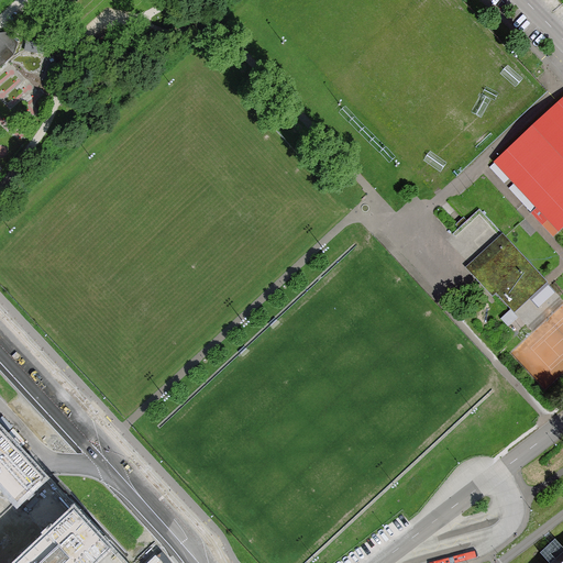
[(0,32),(0,67),(15,54),(18,41),(9,32),(0,32)]
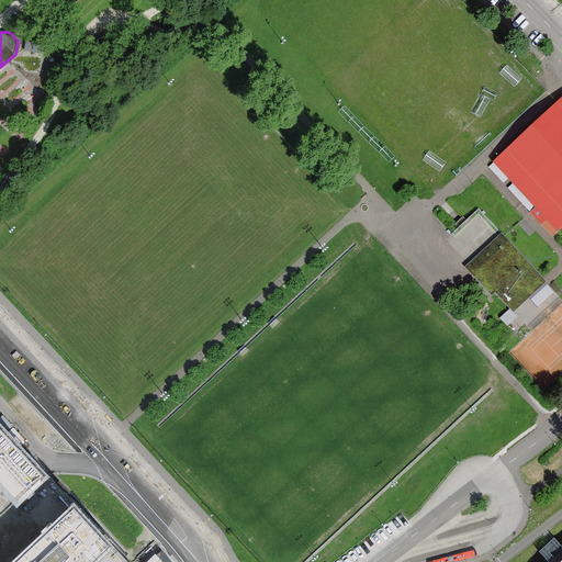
[(40,44),(26,43),(24,52),(38,54),(40,44)]
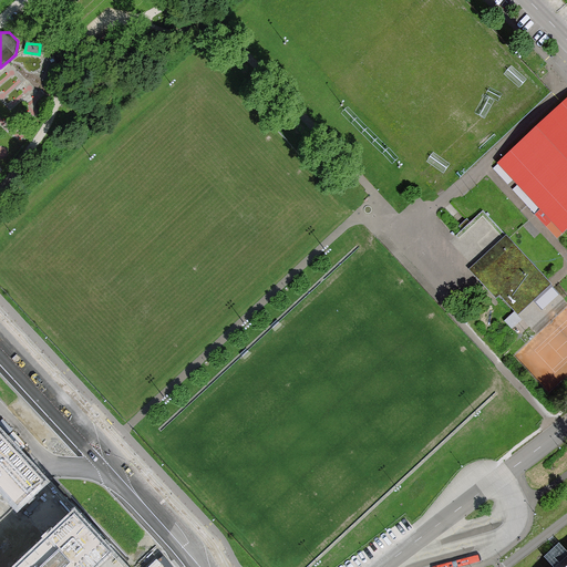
[(566,101),(496,165),(560,235),(566,228),(566,101)]
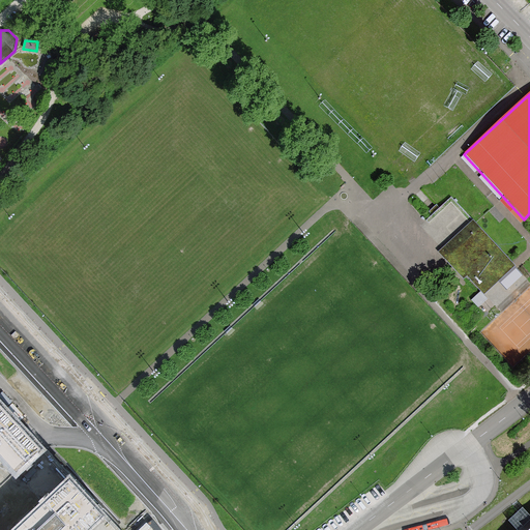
[(480,298),(513,267),(510,264),(470,222),(437,254),(466,284),(476,295),(480,298)]
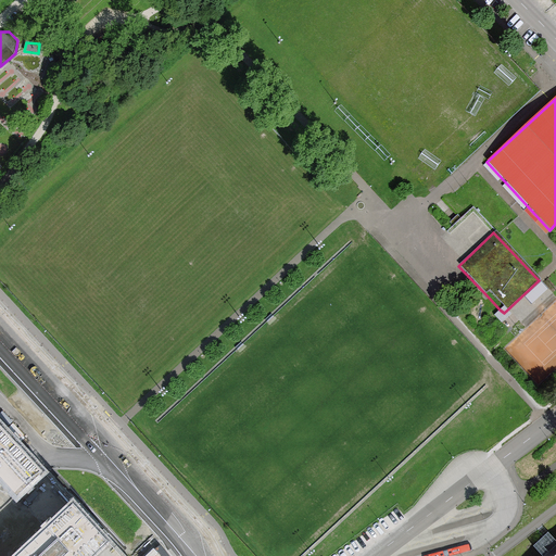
[(0,480),(17,501),(47,472),(0,420),(0,480)]
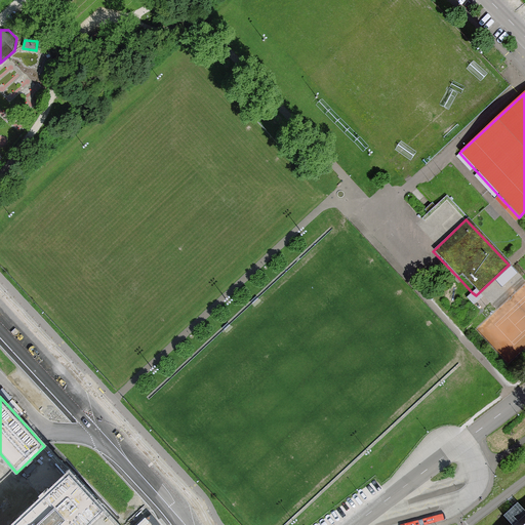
[(88,524),(95,519),(105,510),(68,471),(58,480),(41,496),(29,507),(9,524),(88,524)]
